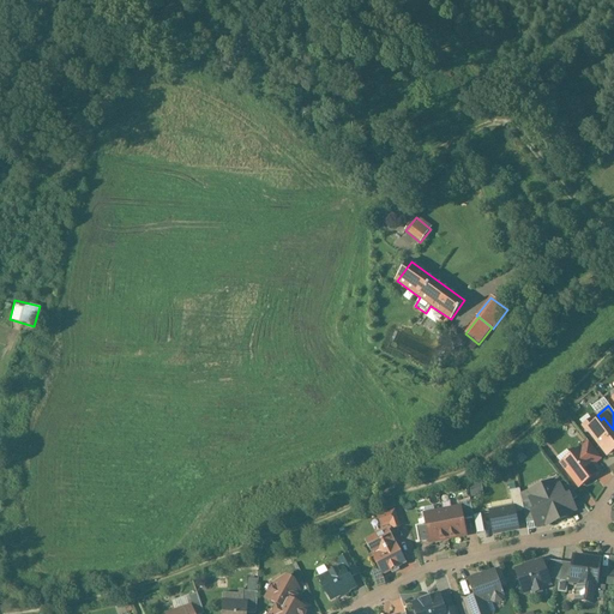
[(601,420),(588,429),(607,456),(613,450),(613,431),(613,429),(603,417),(601,420)]
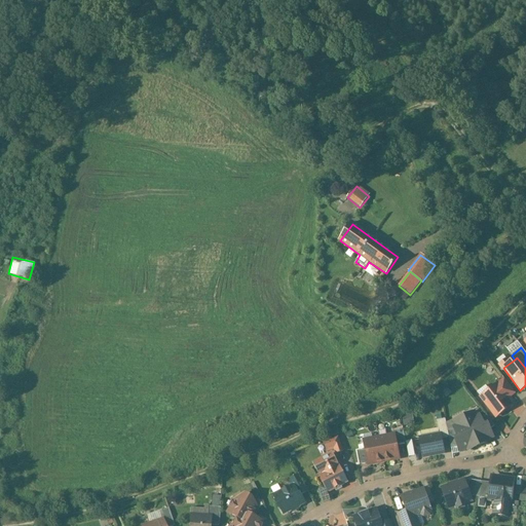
[(504,380),(497,385),(508,399),(515,393),(504,380)]
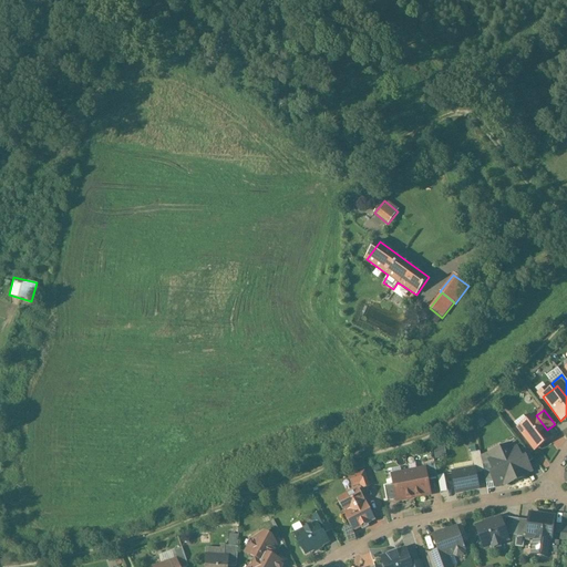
[(536,415),(526,423),(529,428),(522,433),(534,450),(548,440),(549,433),(547,430),(536,415)]
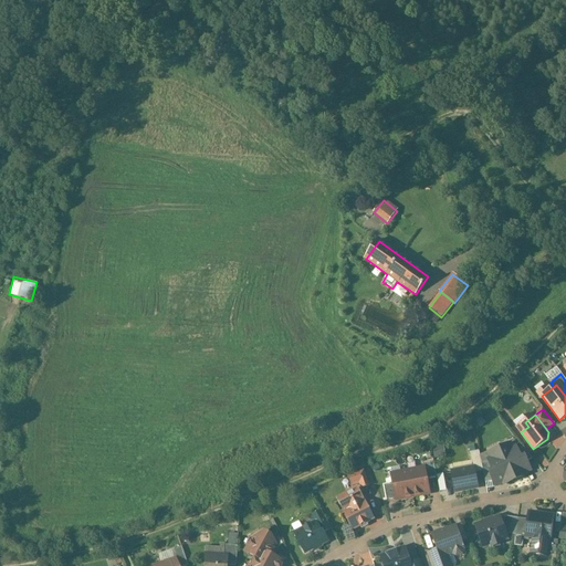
[(435,458),(446,456),(443,443),(432,446),(435,458)]
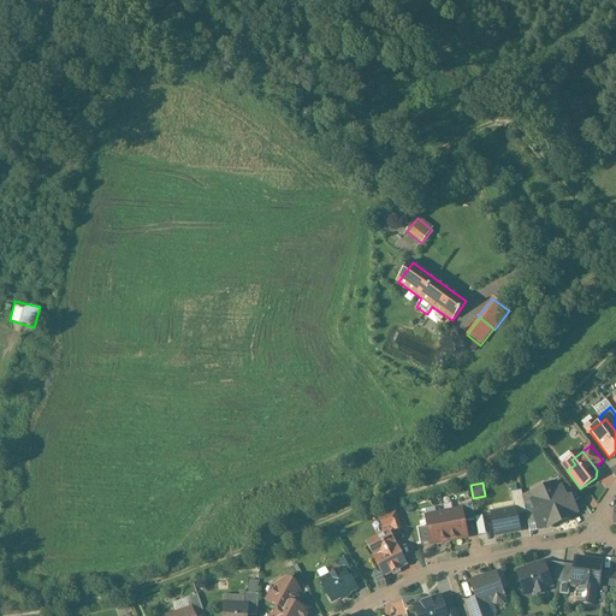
[(533,499),(531,501),(532,504),(537,514),(533,515),(537,523),(539,528),(548,525),(549,527),(573,516),(572,514),(576,511),(573,504),(570,499),(567,501),(563,492),(561,487),(546,493),(533,499)]
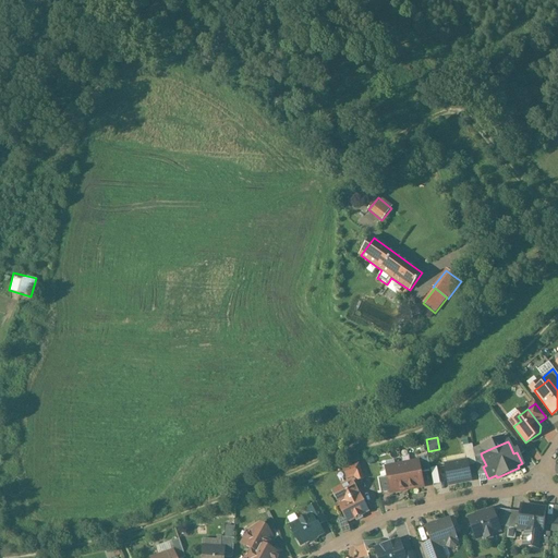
[(516,441),(510,446),(513,453),(517,452),(519,457),(524,452),(516,441)]
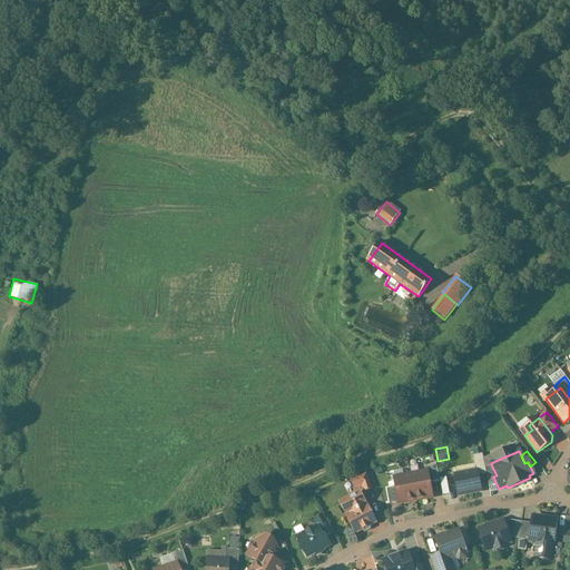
[(502,452),(491,457),(492,461),(493,462),(505,457),(503,452),(502,452)]
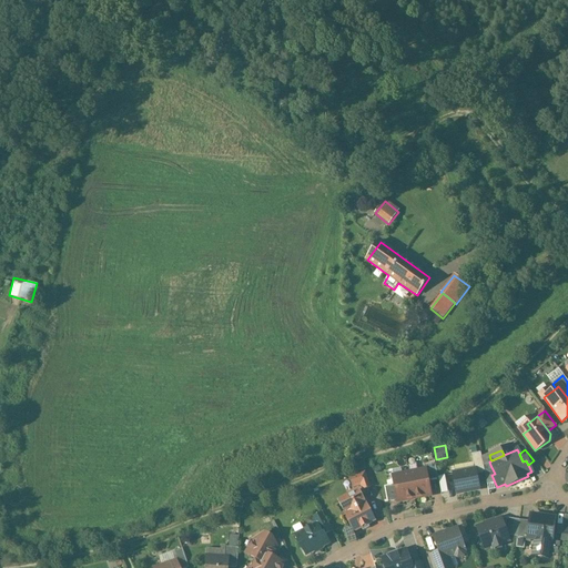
[(480,453),(472,455),(474,470),(475,470),(476,475),(484,473),(483,466),(480,453)]
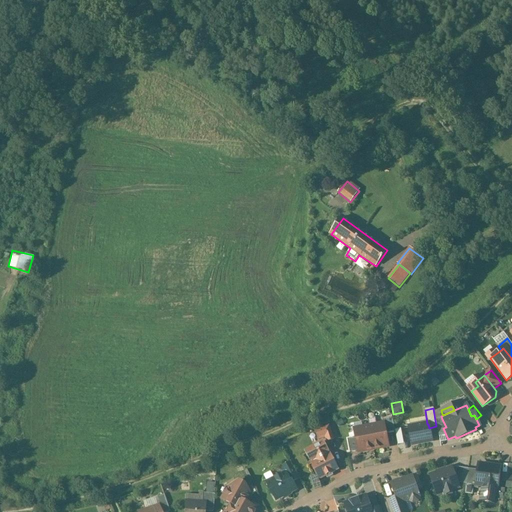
[(392,418),(382,420),(383,424),(384,424),(386,434),(395,432),(392,418)]
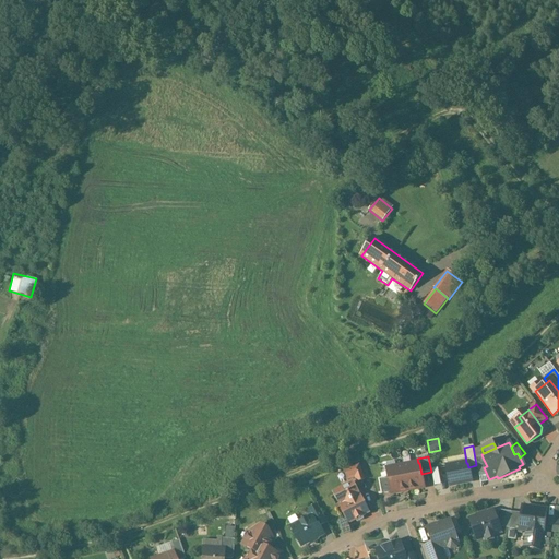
[(483,458),(475,459),(476,465),(479,477),(487,475),(484,467),(487,466),(483,458)]
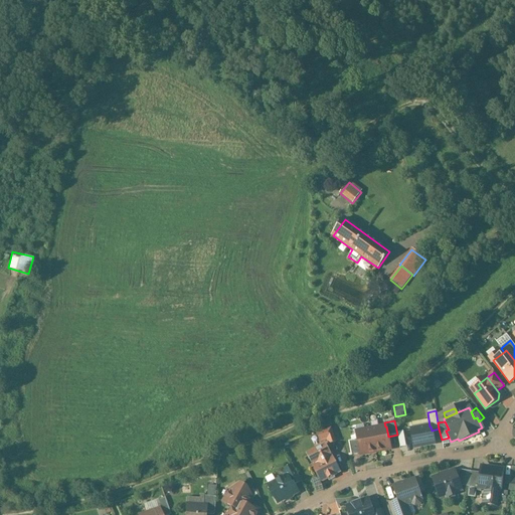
[(385,426),(371,430),(375,453),(390,450),(388,437),(386,426),(385,426)]
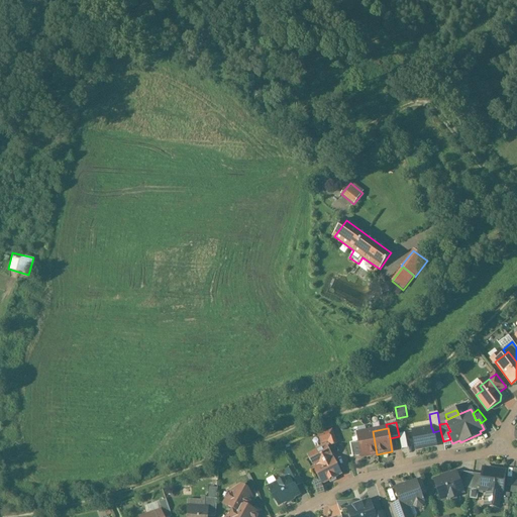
[(431,428),(413,431),(416,449),(435,445),(433,432),(432,428),(431,428)]
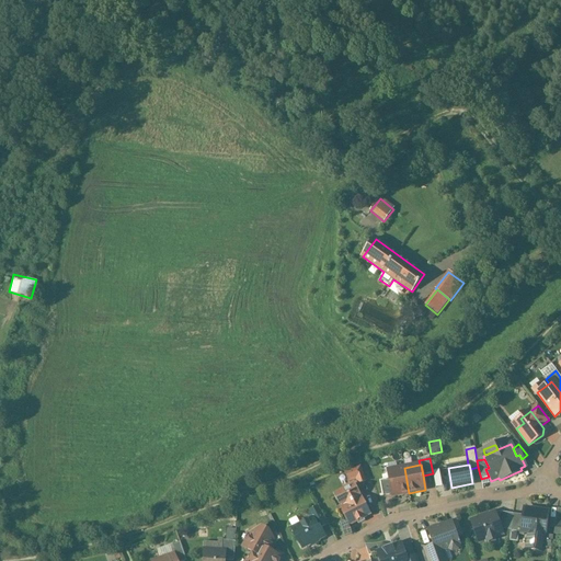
[(365,482),(361,467),(345,471),(348,482),(356,480),(358,484),(365,482)]
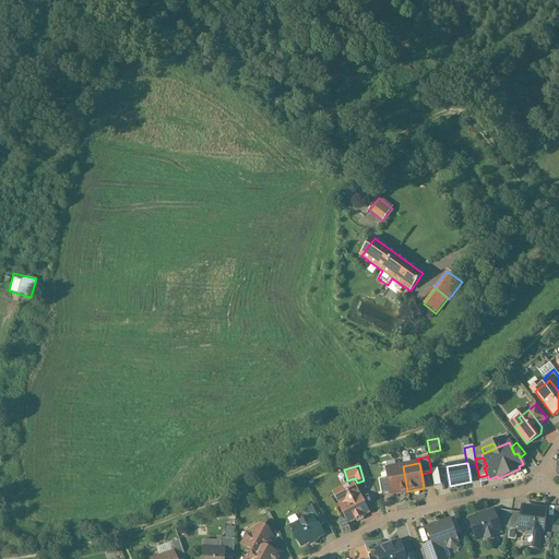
[(403,466),(395,467),(392,471),(387,472),(388,478),(391,492),(391,495),(407,491),(403,466)]
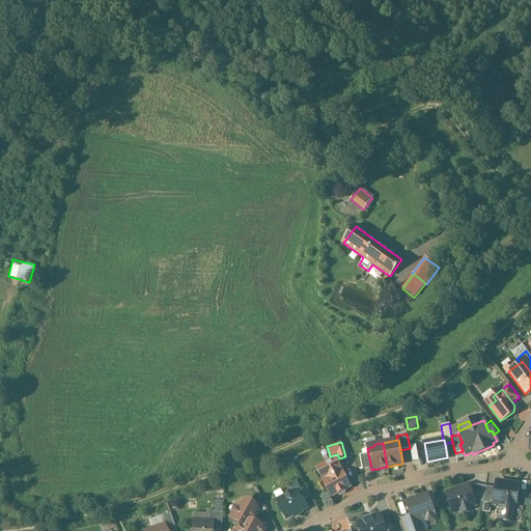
[(368,454),(360,455),(363,470),(371,468),(368,454)]
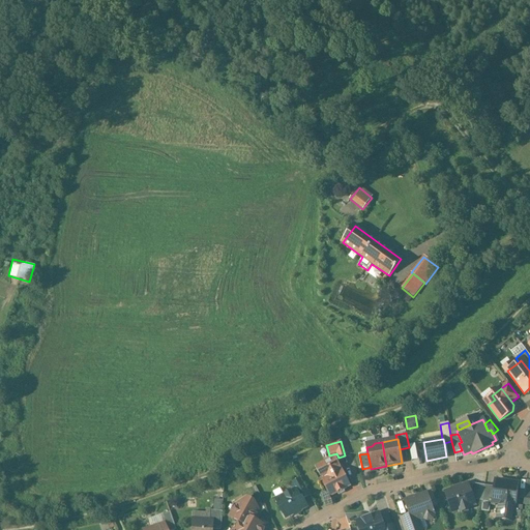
[(334,459),(316,468),(330,496),(336,493),(339,495),(344,493),(343,490),(349,487),(334,459)]
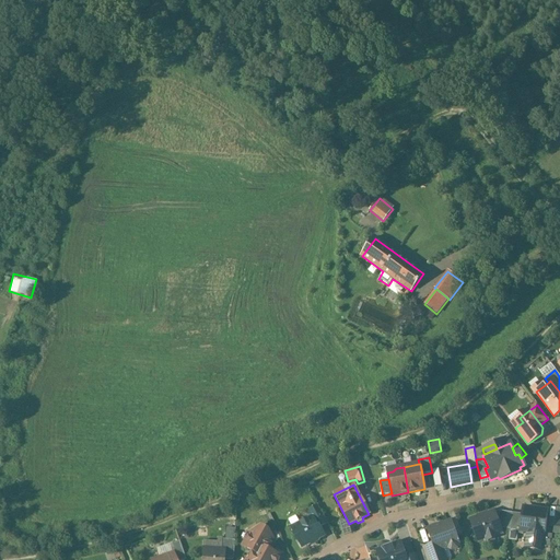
[(327,524),(317,506),(307,511),(312,517),(314,516),(319,527),(327,524)]
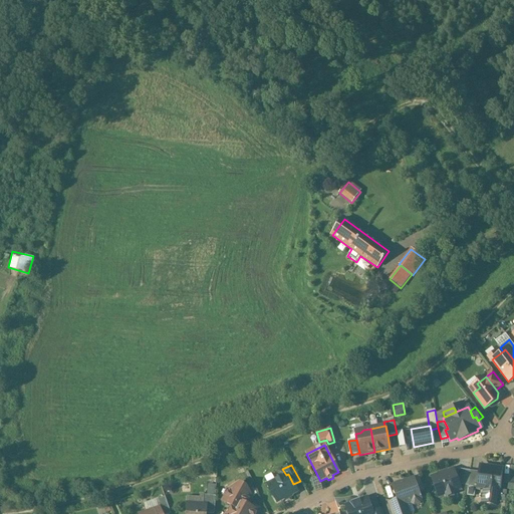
[(502,470),(480,467),(479,472),(477,488),(480,488),(484,489),(498,491),(499,491),(499,490),(502,470)]
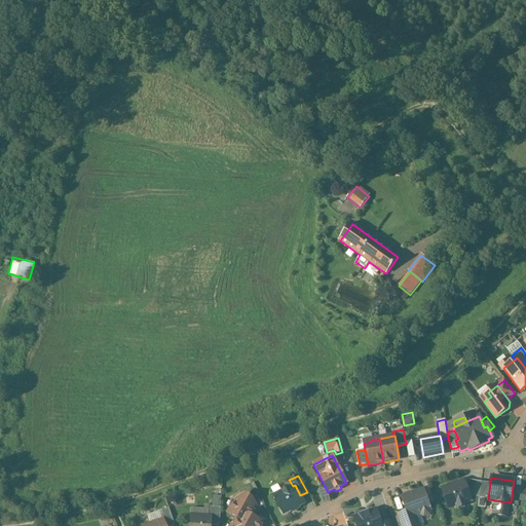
[(481,482),(467,480),(464,482),(470,496),(479,497),(481,482)]
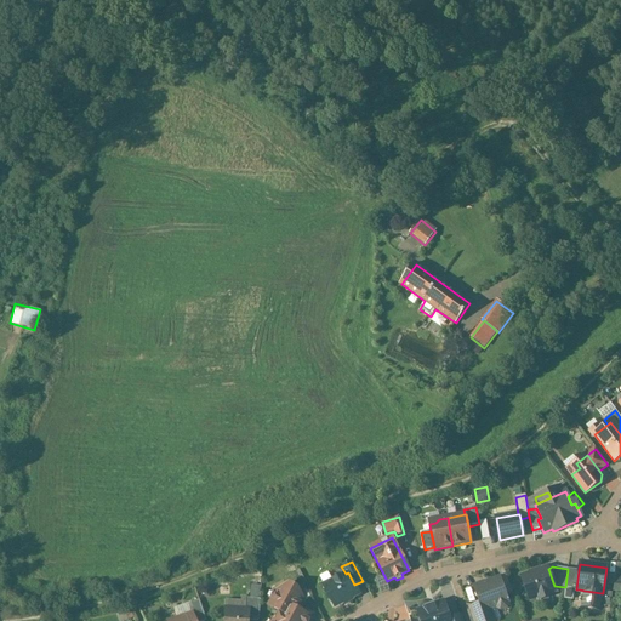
[(530,574),(520,577),(529,600),(556,591),(554,586),(548,569),(548,568),(541,570),(541,569),(530,574)]
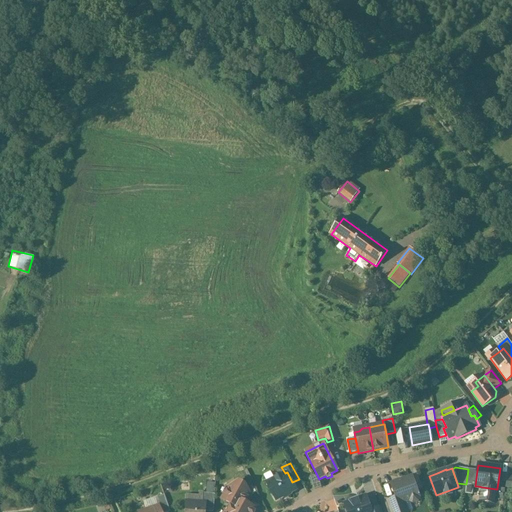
[(477,470),(468,469),(466,484),(466,487),(478,489),(478,486),(475,486),(477,470)]
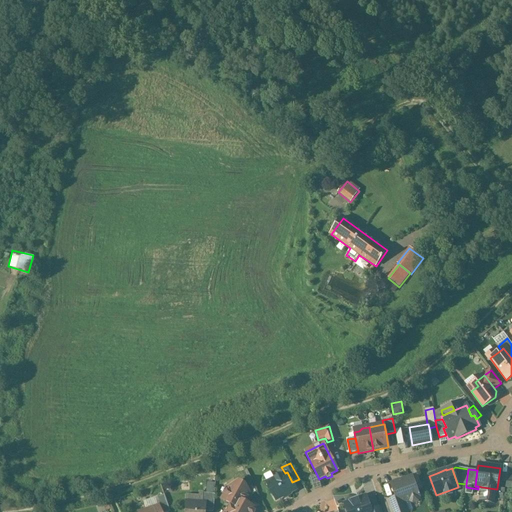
[(285,473),(269,481),(274,490),(271,491),(276,500),(283,496),(284,498),(291,494),(290,493),(296,490),(292,482),(287,472),(285,473)]
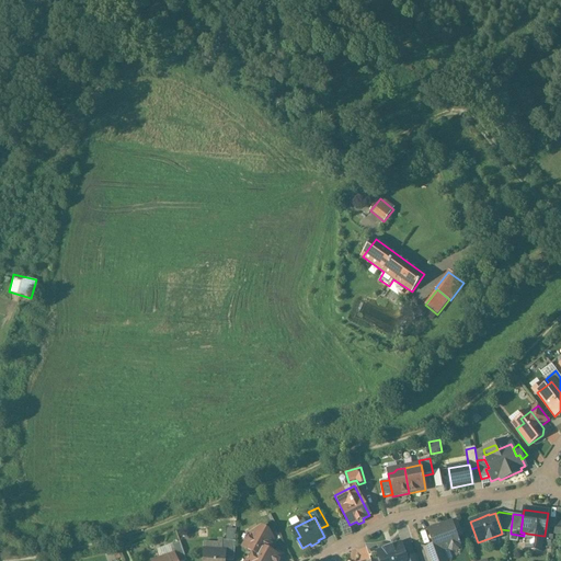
[(451,523),(428,530),(434,546),(436,553),(442,551),(449,548),(449,549),(453,551),(457,549),(458,546),(458,545),(459,545),(451,523)]
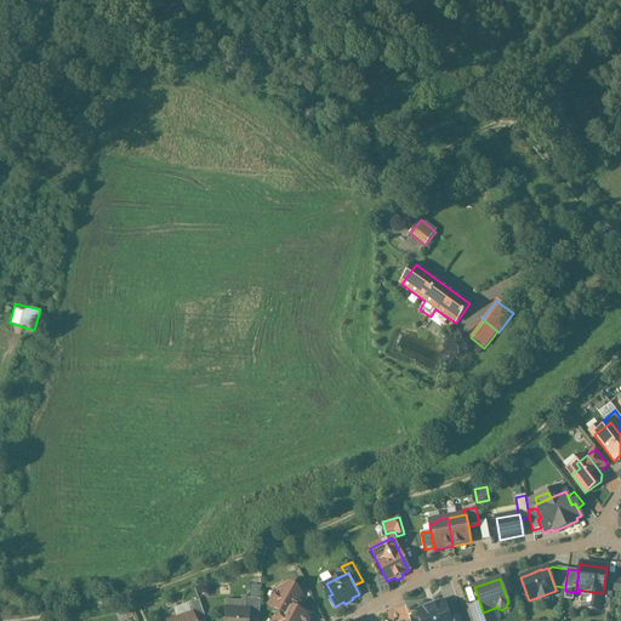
[(280,613),(275,620),(311,620),(312,617),(298,611),(303,602),(297,588),(289,585),(279,590),(277,594),(275,593),(271,600),(272,602),(273,604),(271,608),(280,613)]
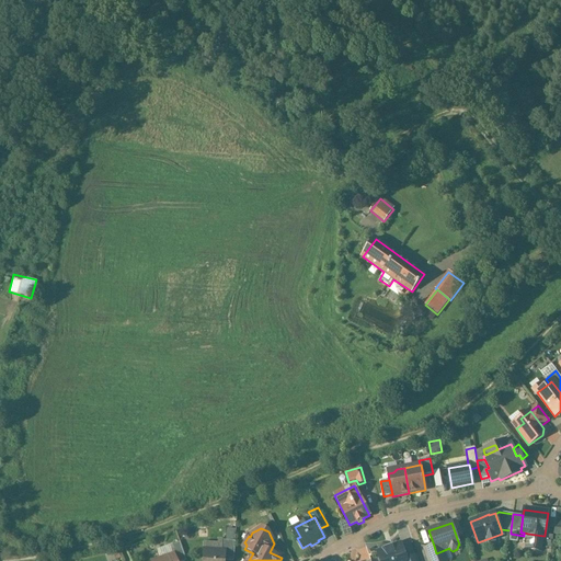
[(544,536),(528,534),(526,550),(541,551),(542,548),(544,536)]
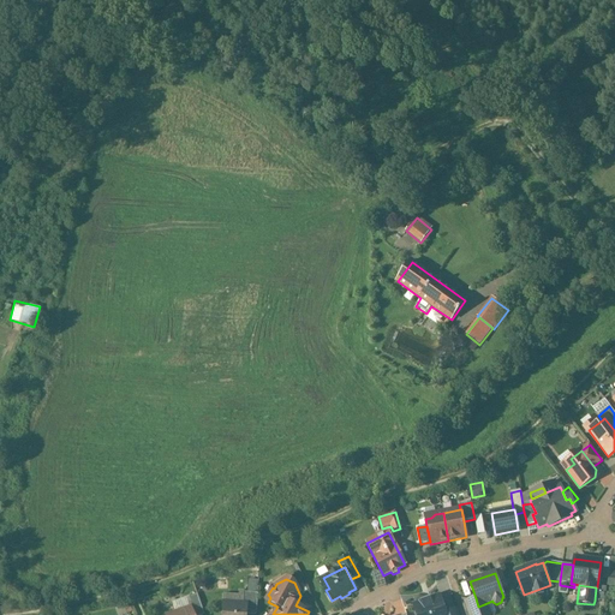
[(607,587),(597,586),(597,587),(596,587),(595,601),(604,602),(607,587)]
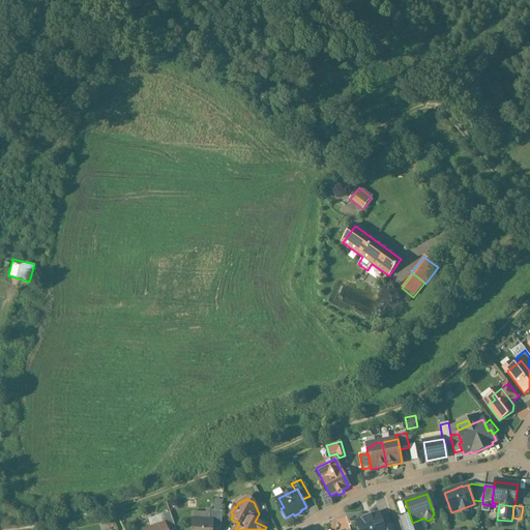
[(221,529),(222,511),(210,510),(209,521),(212,522),(212,529),(217,529),(221,529)]
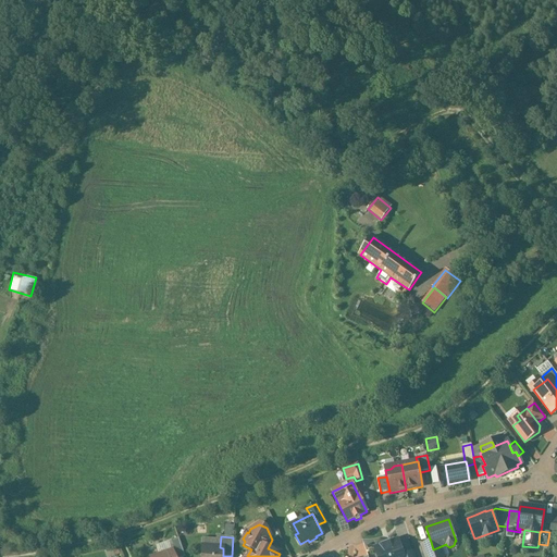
[(177,539),(168,542),(171,551),(173,556),(183,556),(184,556),(177,539)]
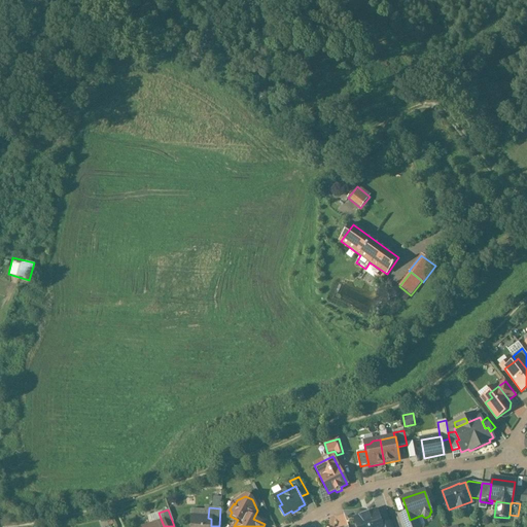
[(376,511),(354,519),(356,526),(382,526),(382,525),(376,511)]
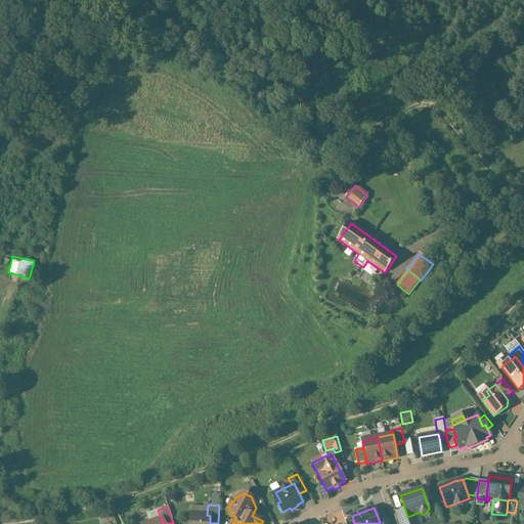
[(405,510),(396,513),(400,523),(416,523),(412,515),(407,517),(405,510)]
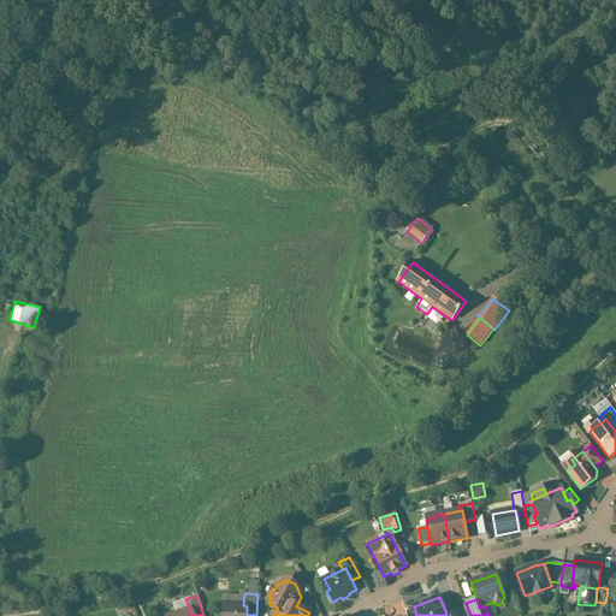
[(243,605),(221,604),(220,615),(246,615),(247,615),(247,606),(243,605)]
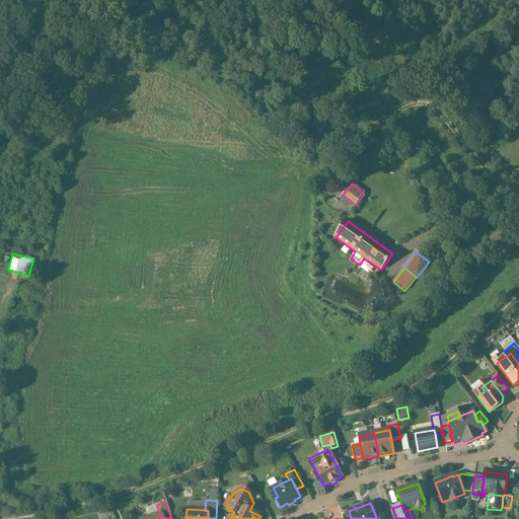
All buildings are outlined.
